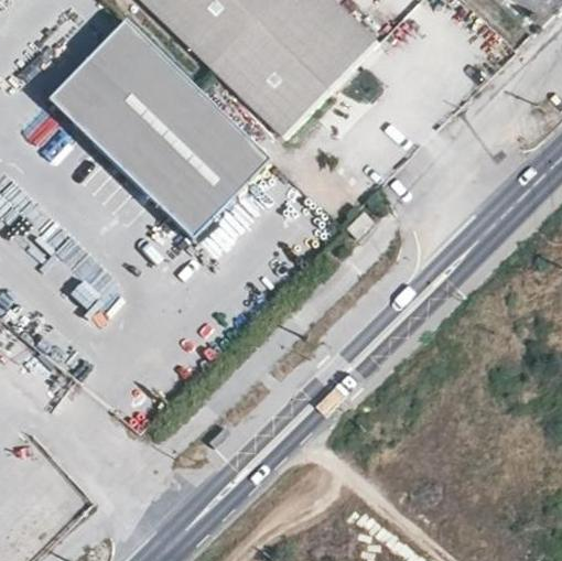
[(381,42),(335,0),(147,0),(294,136),(381,42)]
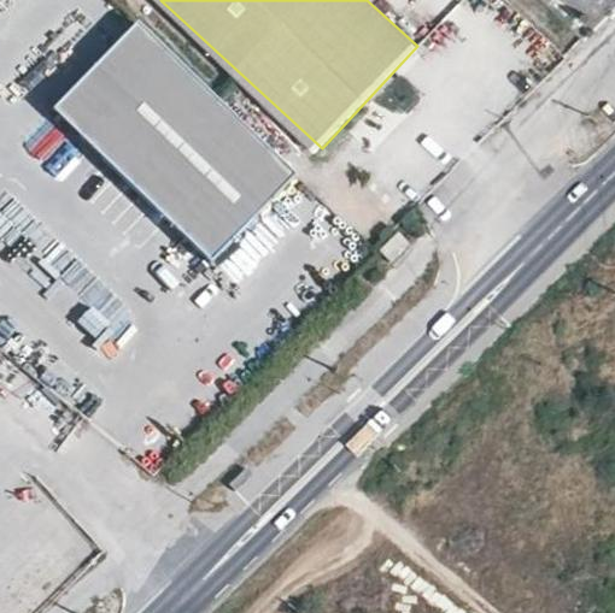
[(78,133),(163,43),(136,19),(52,108),(78,133)]
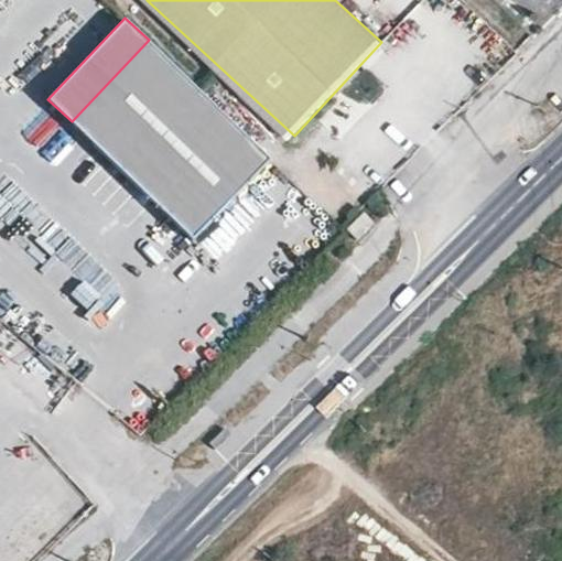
[(194,236),(271,154),(149,40),(72,121),(194,236)]
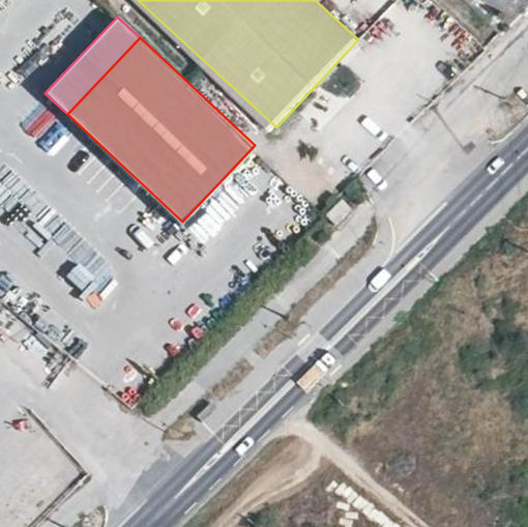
[(342,198),(324,215),(333,226),(352,208),(342,198)]
